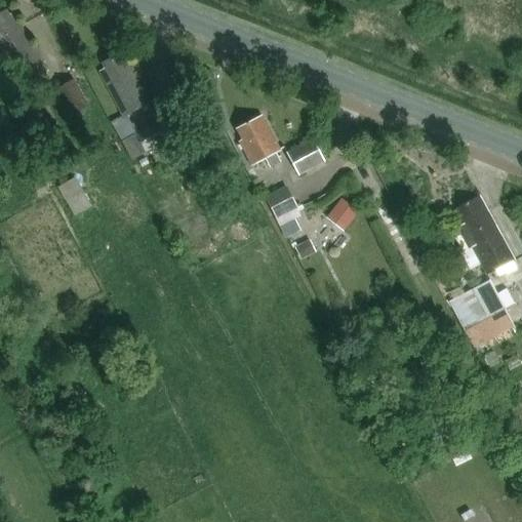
[(28,75),(42,68),(11,10),(6,13),(2,7),(0,8),(0,54),(8,70),(21,63),(28,75)]
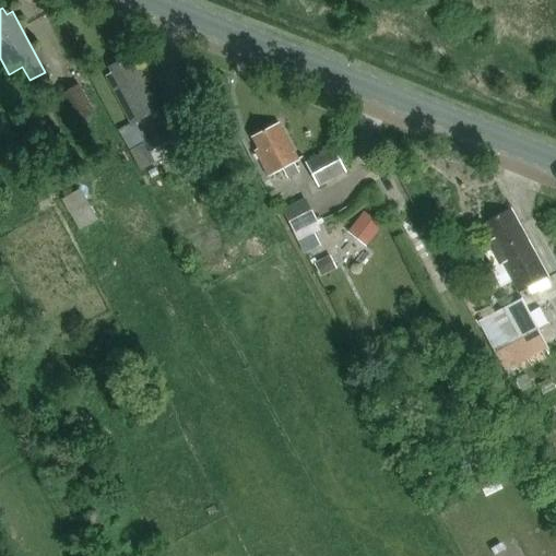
[(109,72),(103,75),(128,121),(157,105),(150,91),(140,74),(131,59),(127,62),(123,56),(105,66),(109,72)]
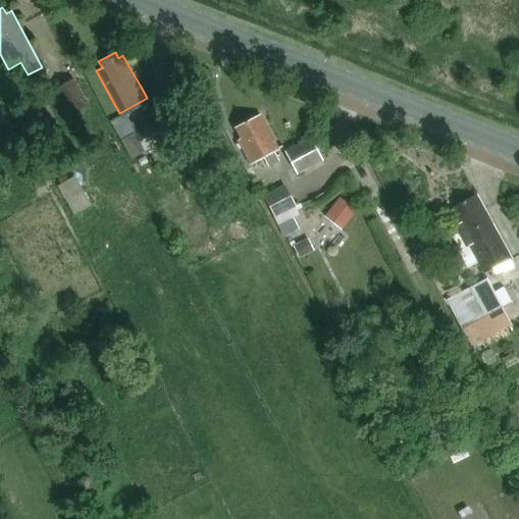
[(74,78),(52,89),(65,116),(89,105),(74,78)]
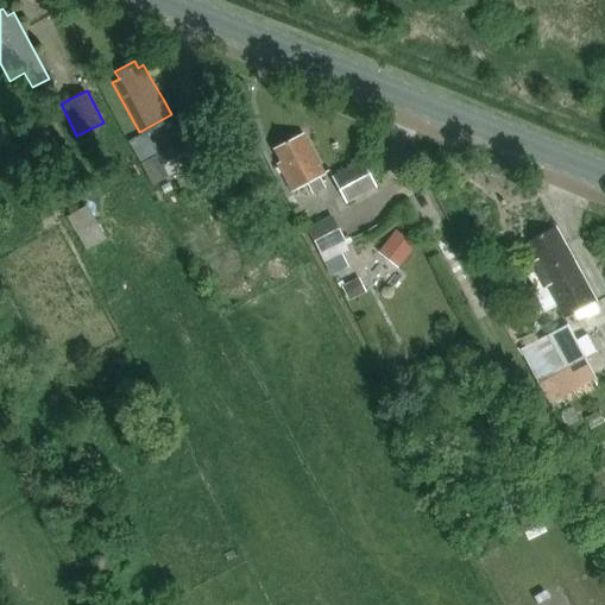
[(158,150),(158,151),(139,161),(151,182),(181,166),(182,169),(212,152),(199,128),(158,150)]
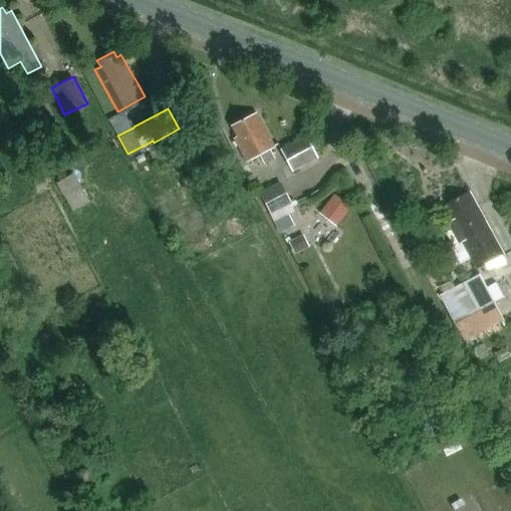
[(236,136),(233,137),(246,161),(273,146),(255,111),(231,124),(236,136)]
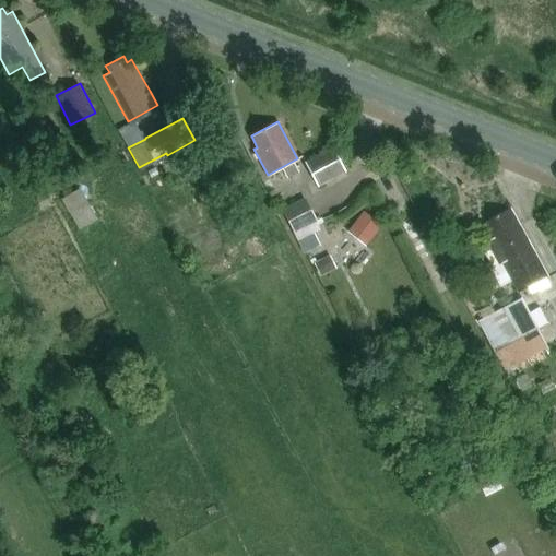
[(140,128),(122,137),(128,148),(145,139),(145,138),(140,128)]
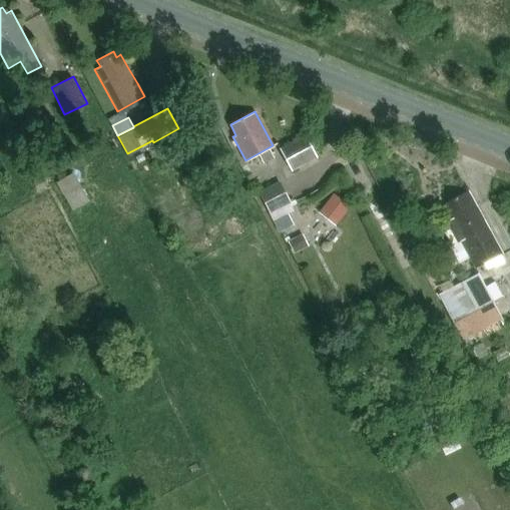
[(290,167),(313,155),(302,134),(279,145),(290,167)]
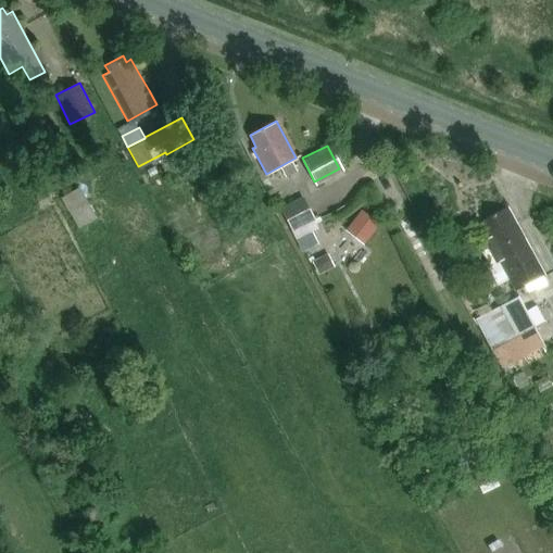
[(37,185),(30,189),(37,200),(44,196),(37,185)]
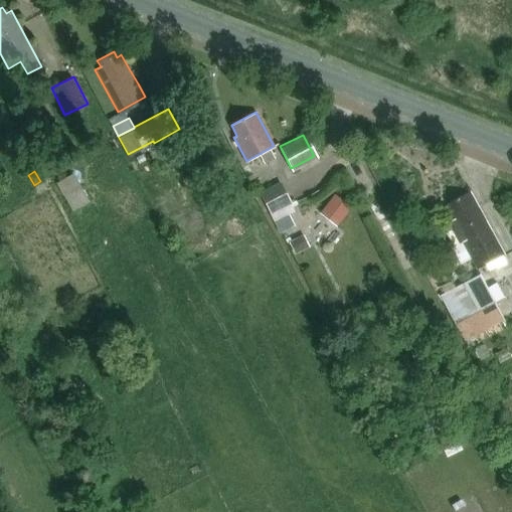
[(73,173),(56,183),(72,211),(90,202),(73,173)]
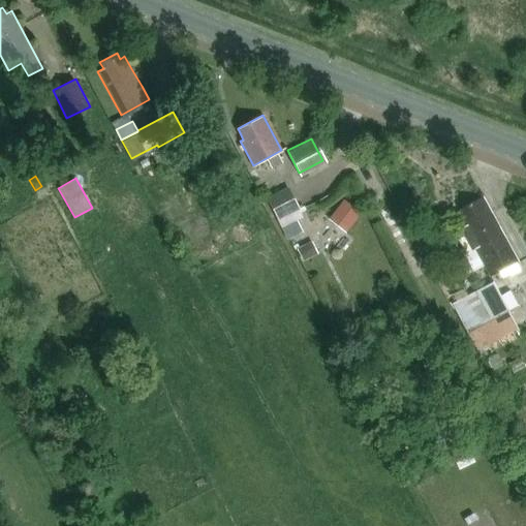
[(286,186),(267,196),(268,198),(278,218),(298,208),(288,188),(286,186)]
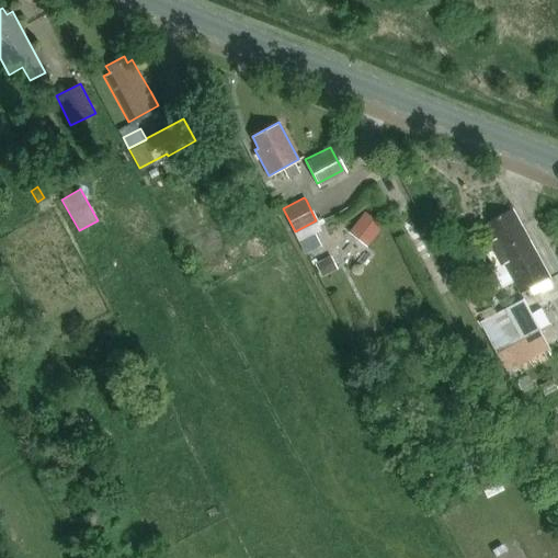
[(502,261),(520,293),(548,276),(511,207),(488,220),(491,226),(485,229),(490,238),(502,261)]
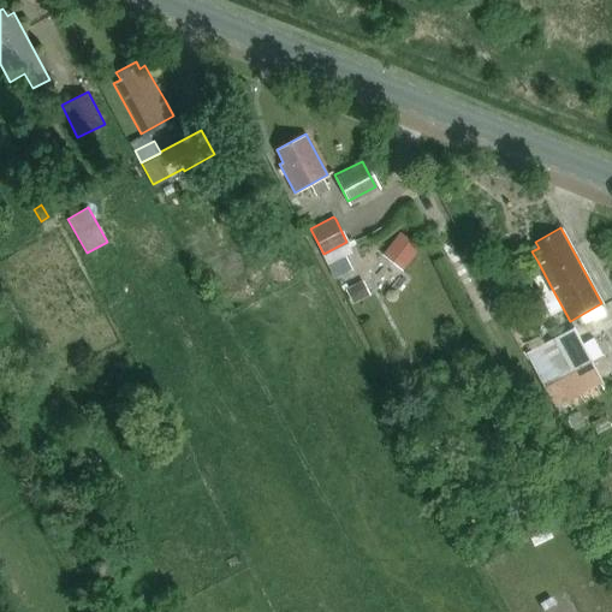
[(398,230),(384,248),(404,263),(417,245),(398,230)]
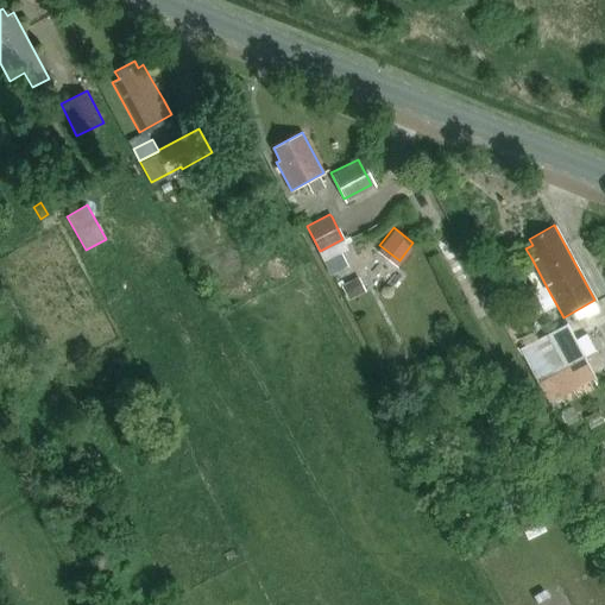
[(339,251),(323,259),(331,273),(346,265),(339,251)]
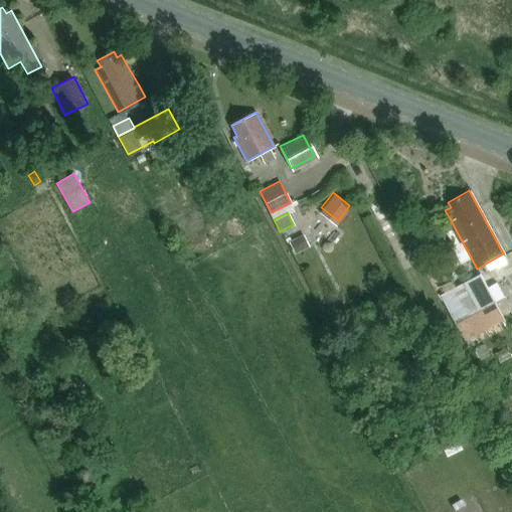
[(450,218),(440,223),(452,244),(461,239),(450,218)]
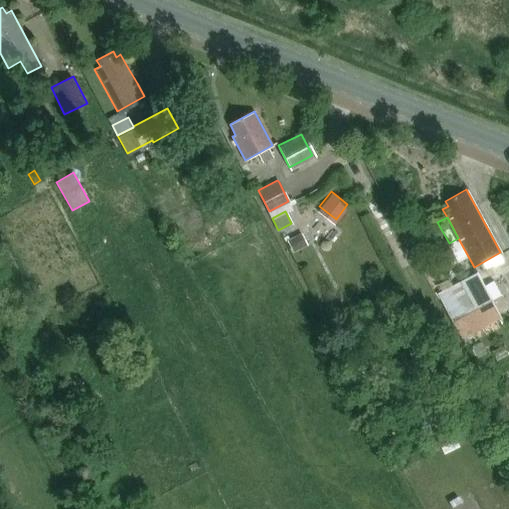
[(296,232),(285,238),(291,251),(302,245),(296,232)]
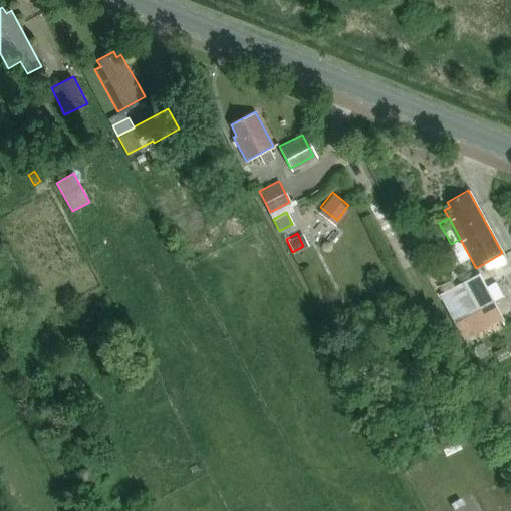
[(458,284),(438,294),(458,332),(461,337),(481,325),(472,309),(492,298),(485,284),(464,296),(458,284)]
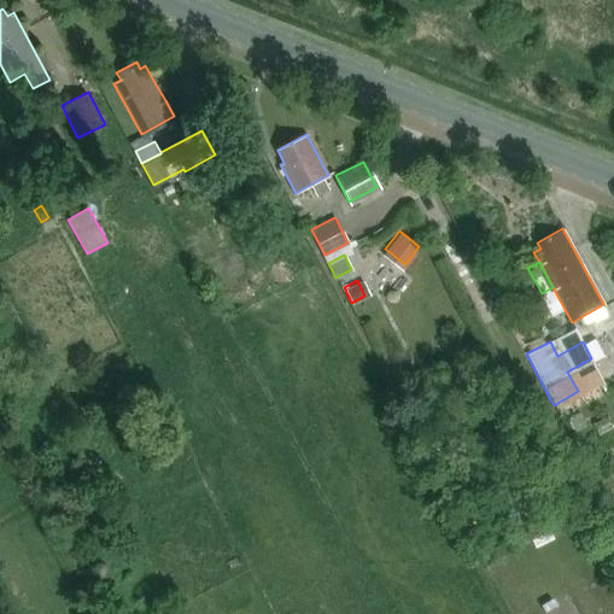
[(606,414),(591,421),(597,432),(610,425),(606,414)]
